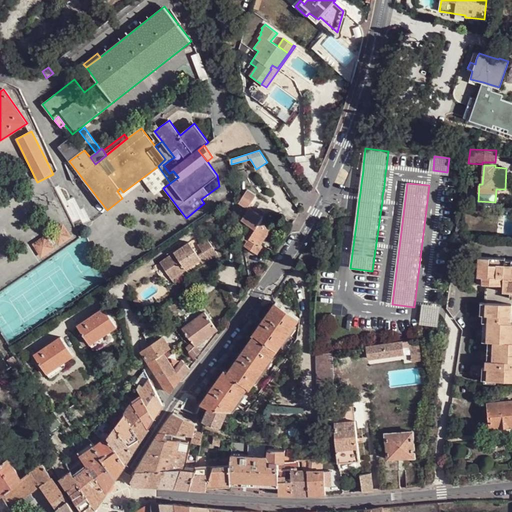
[(239,203),(247,209),(256,194),(248,189),(239,203)]
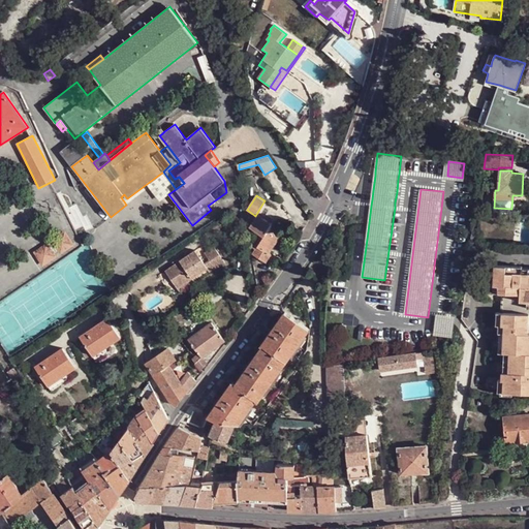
[(258,216),(250,228),(260,234),(252,247),(255,249),(253,253),(266,261),(270,254),(269,252),(282,232),(258,216)]
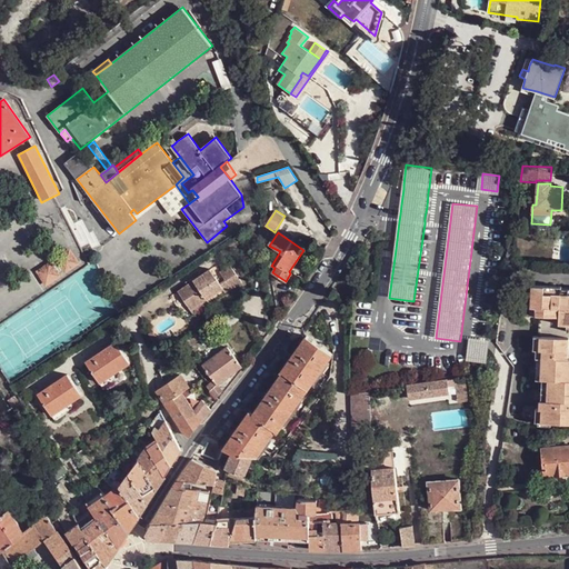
[(56,259),(66,273),(81,263),(70,248),(56,259)]
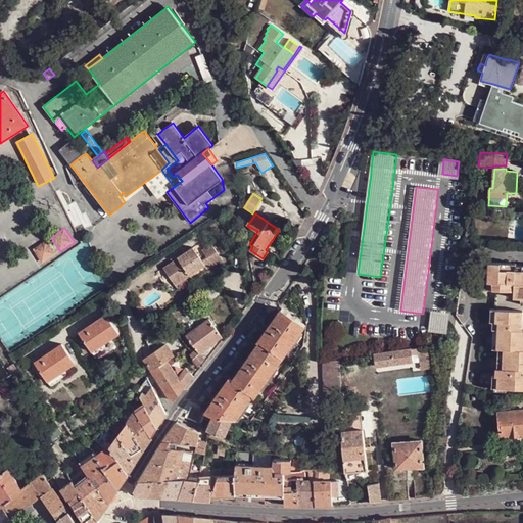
[(223,259),(211,243),(203,249),(207,256),(214,264),(214,265),(223,259)]
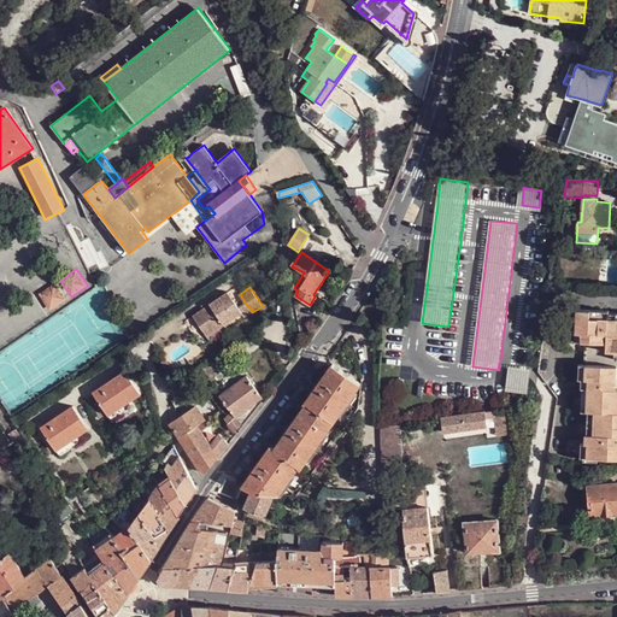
[(230,292),(194,315),(209,335),(225,323),(244,311),(240,306),(230,292)]
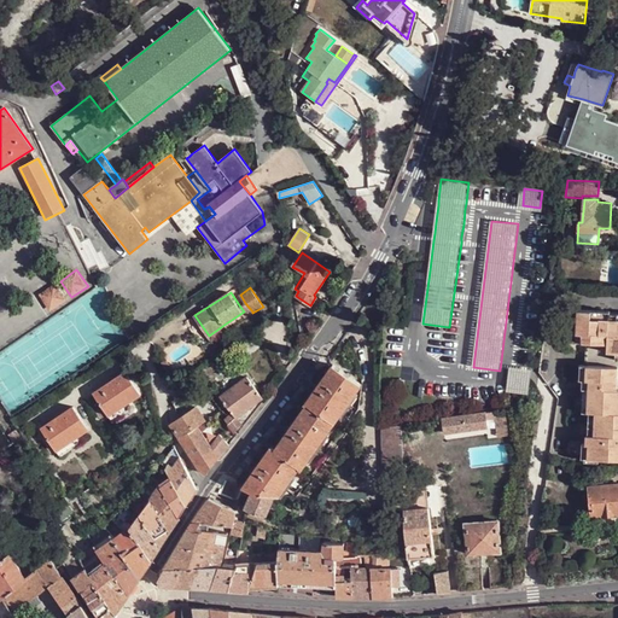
[(252,312),(245,303),(240,307),(244,312),(246,315),(252,312)]
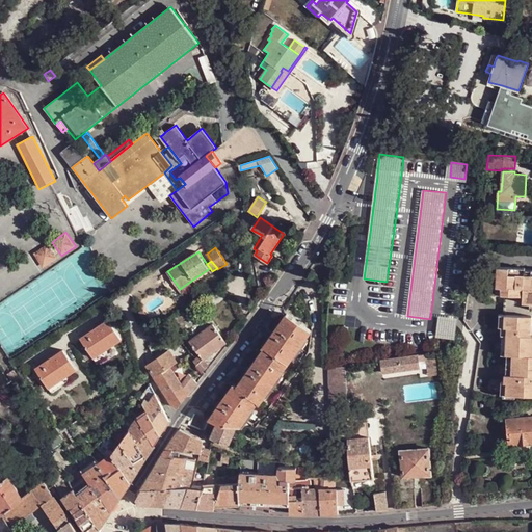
[(525,268),(498,267),(497,274),(497,286),(501,287),(501,294),(504,294),(507,294),(530,302),(531,302),(531,274),(525,274),(525,270),(525,268)]
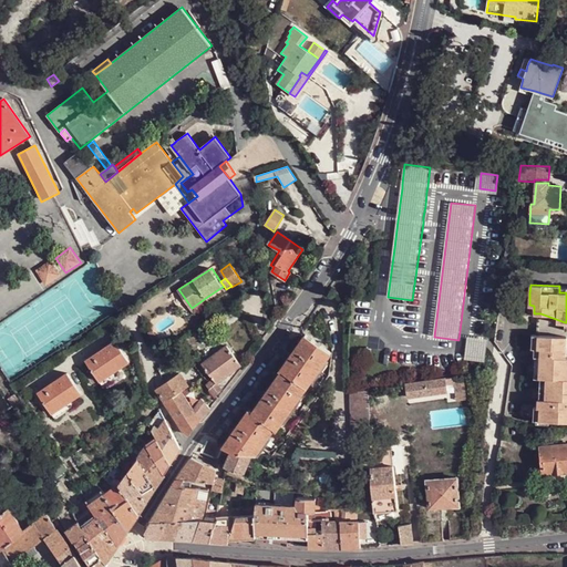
[(210,302),(207,297),(192,308),(195,313),(210,302)]
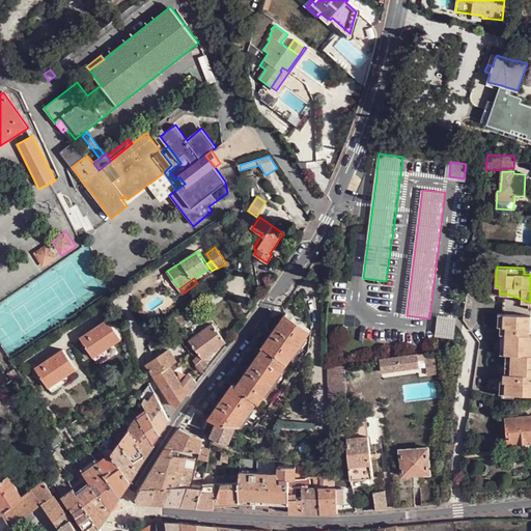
[(530,307),(529,307),(529,302),(506,294),(505,314),(504,326),(506,326),(506,334),(505,354),(507,354),(511,354),(510,373),(506,373),(503,373),(503,381),(506,381),(506,393),(514,393),(530,393),(530,307)]
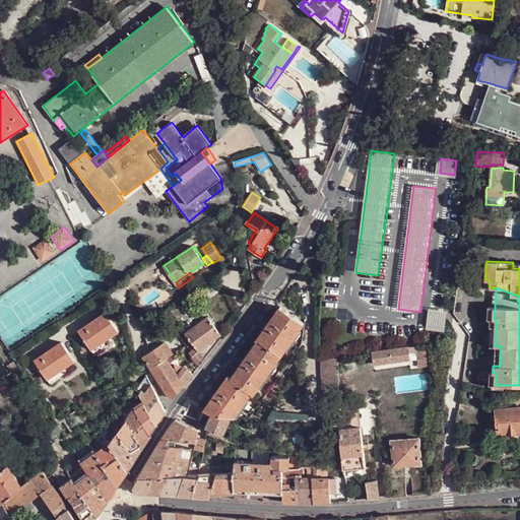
[(170,310),(175,316),(184,309),(180,303),(170,310)]
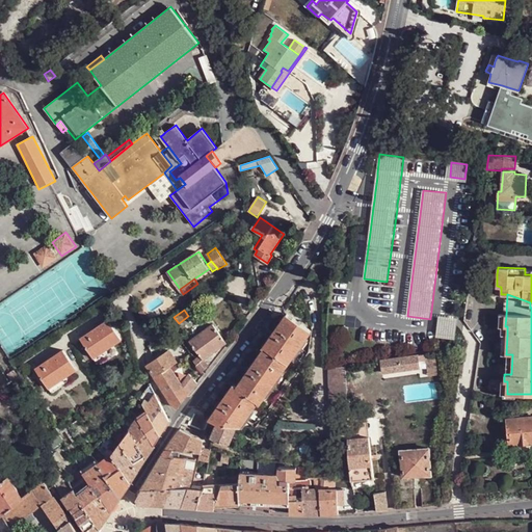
[(237,426),(240,426),(246,418),(251,408),(254,409),(259,402),(261,403),(266,395),(265,395),(272,383),(281,372),(283,373),(293,356),(292,356),(298,347),(306,337),(307,338),(312,330),(287,314),(282,321),(284,322),(281,327),(278,326),(274,334),(275,334),(272,340),(270,338),(265,347),(258,358),(259,360),(256,365),(254,364),(249,370),(251,371),(248,376),(245,375),(237,387),(234,384),(229,392),(231,394),(228,398),(225,397),(220,403),(222,404),(219,409),(217,408),(210,419),(218,423),(221,424),(224,424),(237,426)]
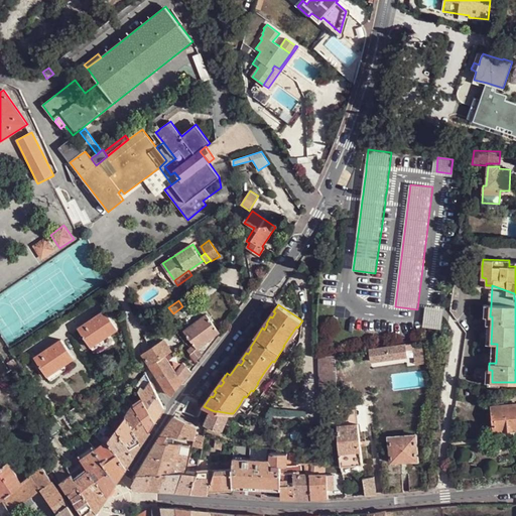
[(426,325),(440,327),(441,316),(440,316),(441,311),(429,309),(426,325)]
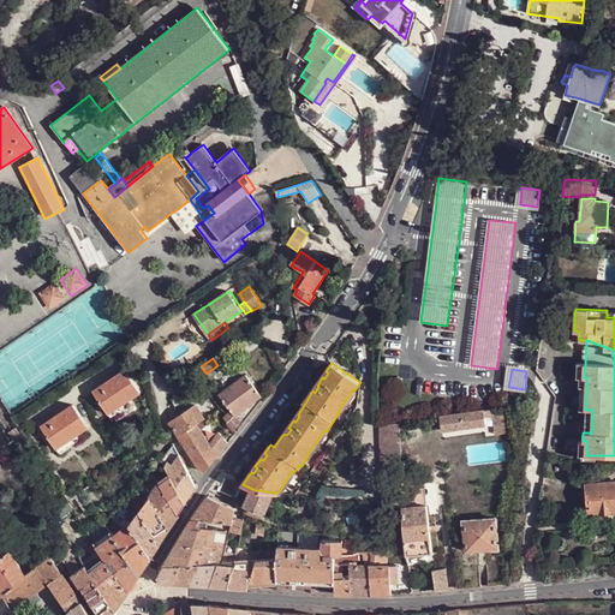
[(125,370),(111,380),(113,383),(127,372),(125,370)]
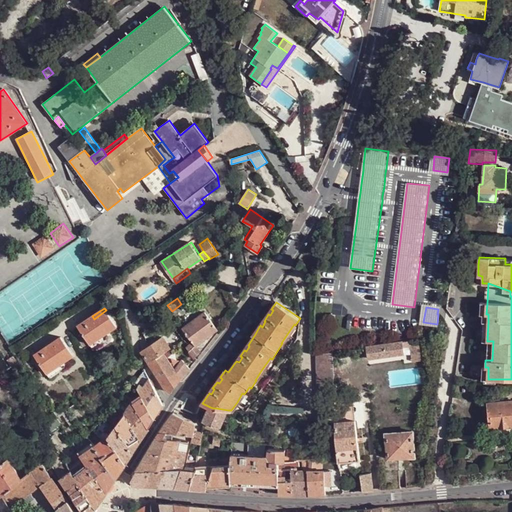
[(78,326),(91,345),(110,331),(117,327),(106,310),(94,319),(92,316),(78,326)]
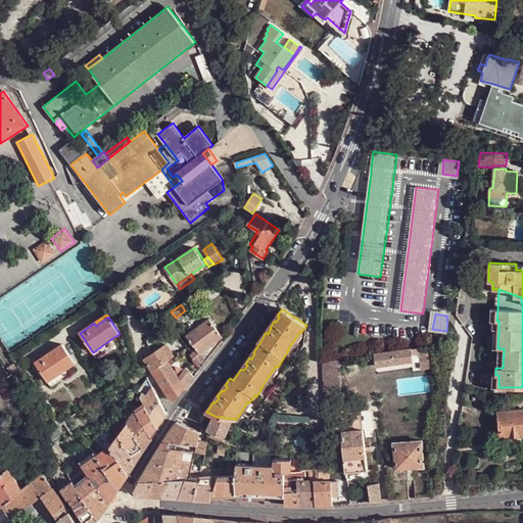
[(199,353),(222,336),(209,319),(187,336),(196,349),(191,354),(199,366),(203,359),(199,353)]
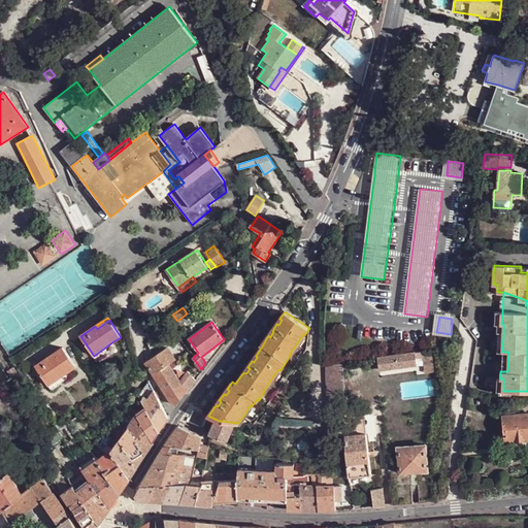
[(306,337),(304,335),(303,334),(296,344),(299,347),(306,337)]
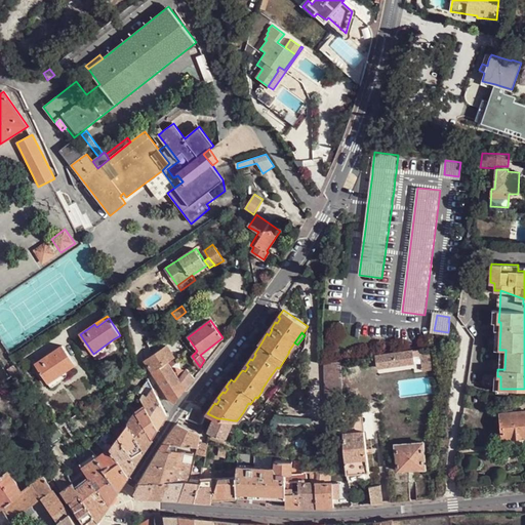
[(0,384),(21,370),(10,354),(0,336),(0,384)]
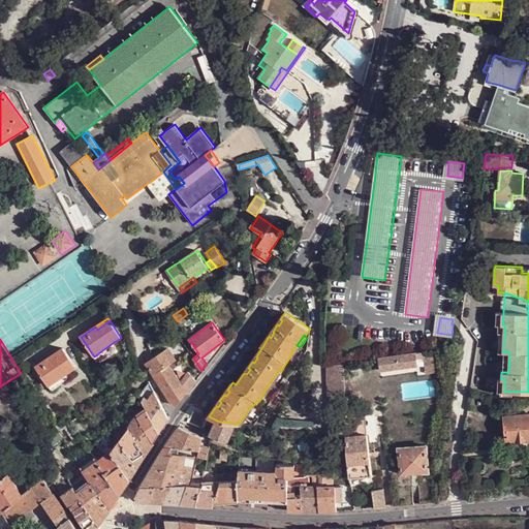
[(114,342),(94,356),(97,361),(117,347),(114,342)]
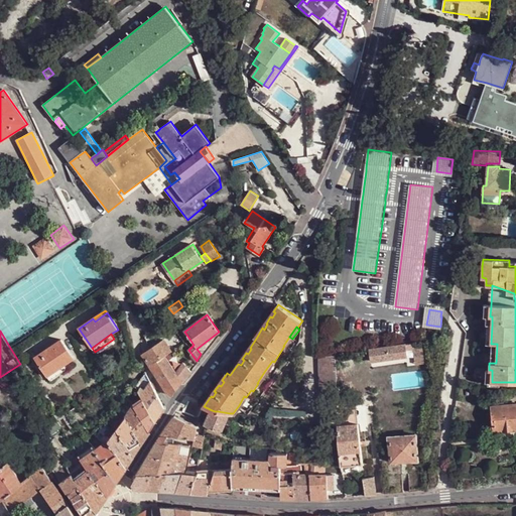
[(292,339),(289,337),(283,346),(284,346),(286,348),(292,339)]
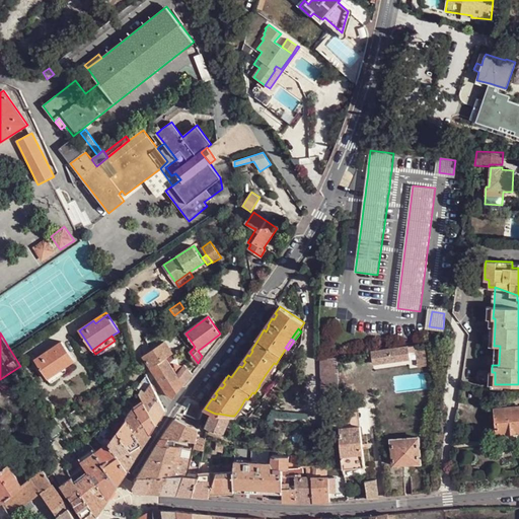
[(165,342),(150,351),(143,356),(168,395),(173,397),(193,374),(188,367),(178,377),(166,358),(173,353),(165,342)]
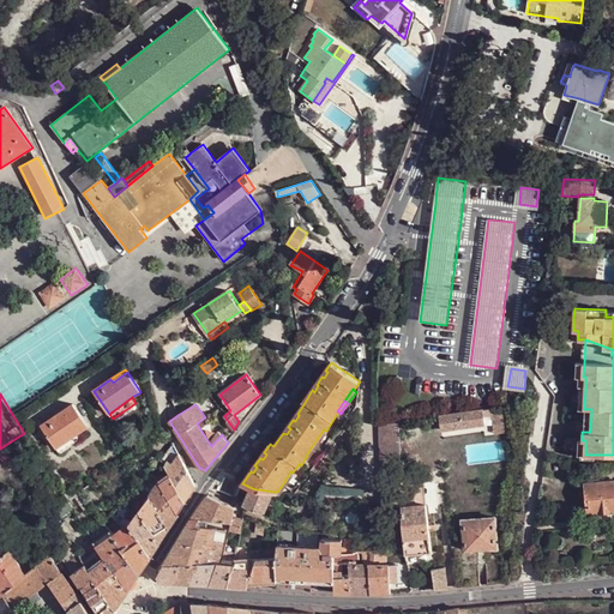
[(73,405),(58,415),(60,417),(74,407),(73,405)]
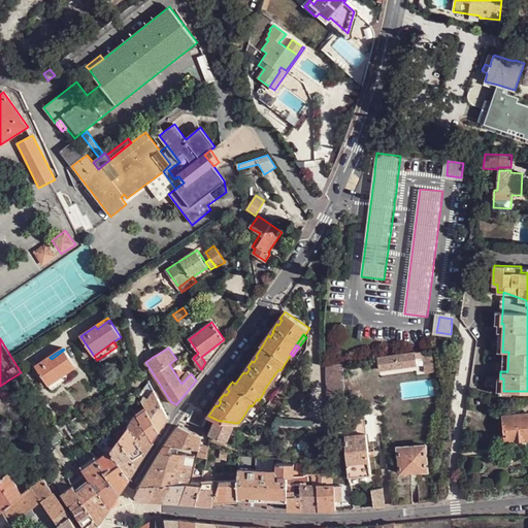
[(36,367),(48,386),(69,372),(76,367),(64,350),(52,359),(50,357),(36,367)]
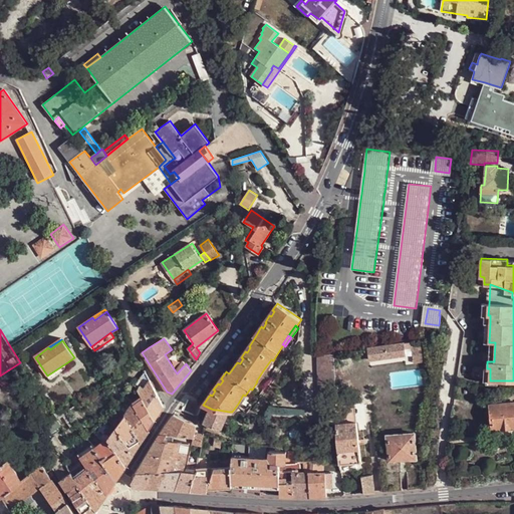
[(405,355),(404,349),(413,347),(414,354),(423,353),(421,340),(404,343),(369,348),(371,360),(405,355)]
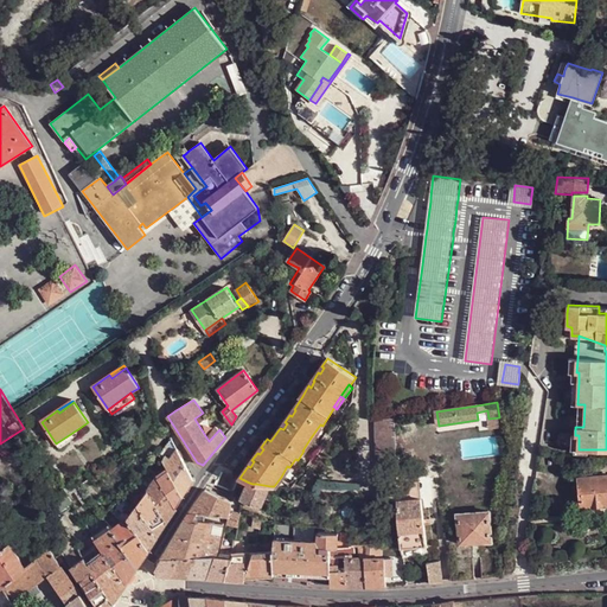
[(390,499),(398,500),(398,499),(397,491),(397,483),(396,471),(395,417),(375,419),(378,498),(390,499)]
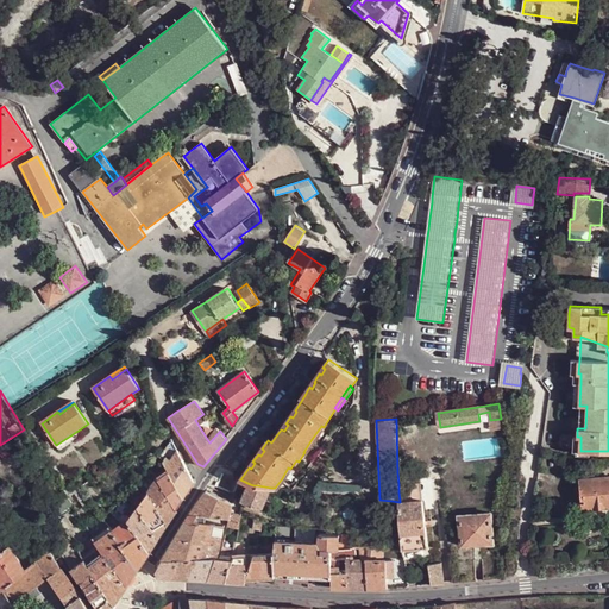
[(501,419),(490,420),(493,429),(502,428),(501,419)]
